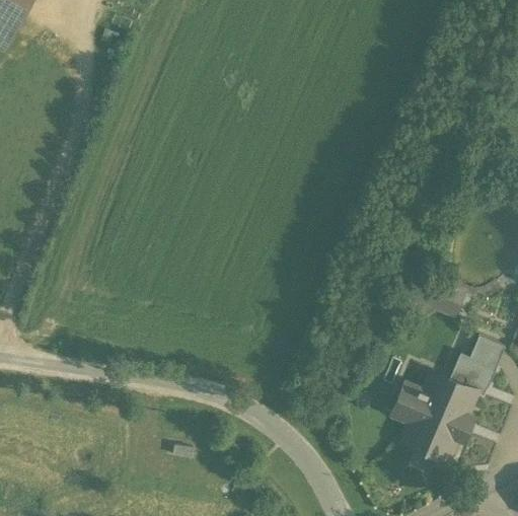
[(0,0),(0,43),(4,46),(29,0),(0,0)]
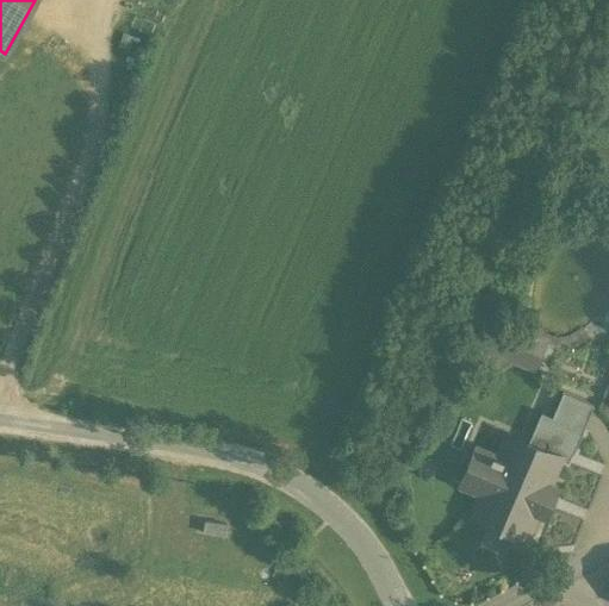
[(547,344),(484,318),(472,349),(535,375),(547,344)]
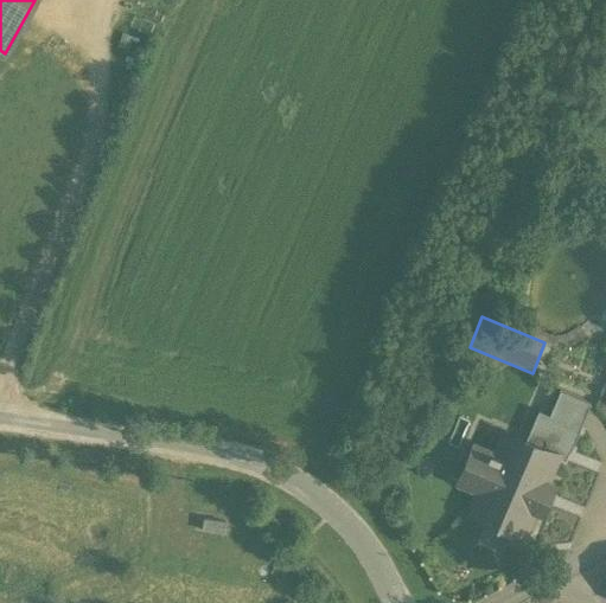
[(591,405),(560,392),(549,417),(538,412),(525,442),(555,455),(557,448),(569,453),(580,429),(591,405)]
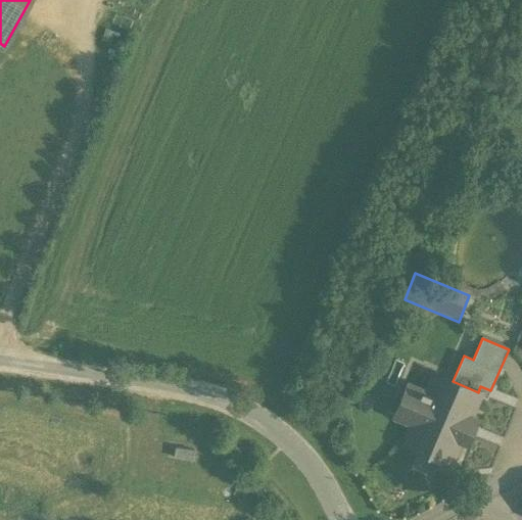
[(453,381),(436,375),(436,374),(434,373),(433,375),(435,376),(428,394),(422,391),(421,393),(407,387),(395,415),(413,423),(405,441),(404,443),(406,444),(407,444),(448,463),(451,464),(452,462),(460,441),(464,443),(466,444),(467,442),(466,442),(475,421),(476,421),(477,419),(475,418),(474,418),(471,417),(479,397),(480,395),(477,394),(478,392),(453,381)]
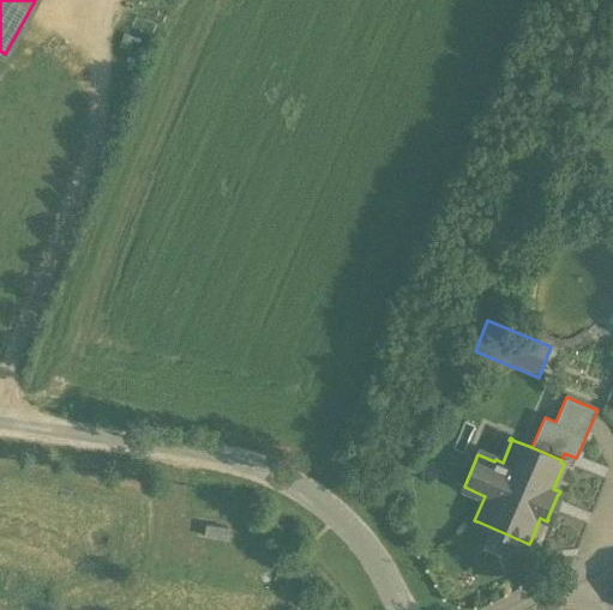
[(228,530),(205,526),(204,538),(226,542),(228,530)]
